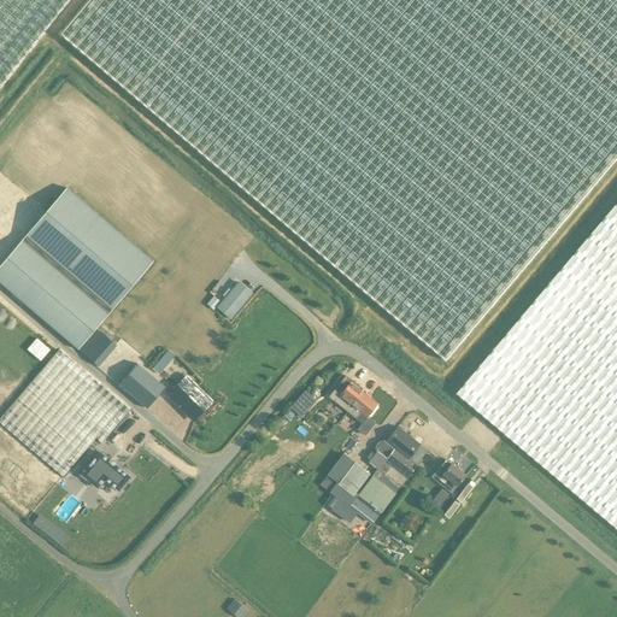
[(0,0),(0,86),(68,0),(0,0)]
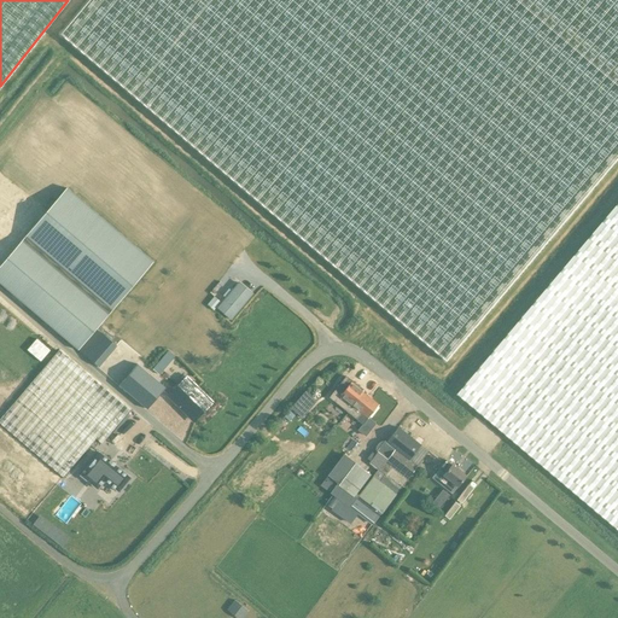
[(617,0),(76,0),(50,34),(450,357),(617,149),(617,0)]
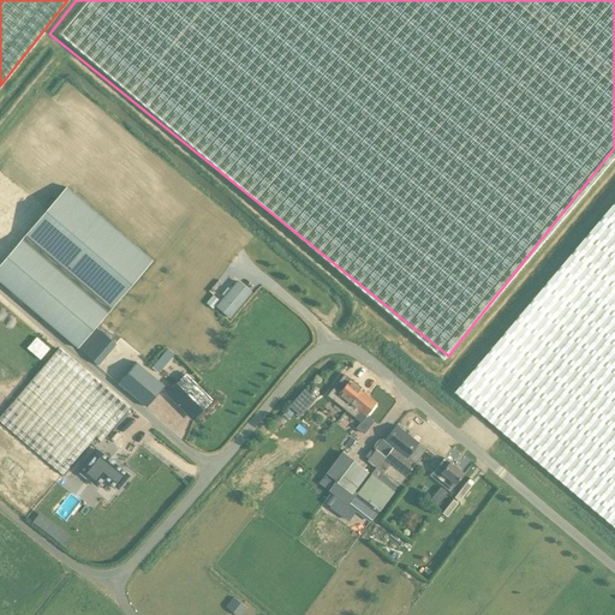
[(95,327),(77,348),(96,364),(114,344),(123,350),(191,268),(163,244),(184,221),(99,149),(69,184),(154,256),(161,248),(165,251),(99,330),(95,327)]
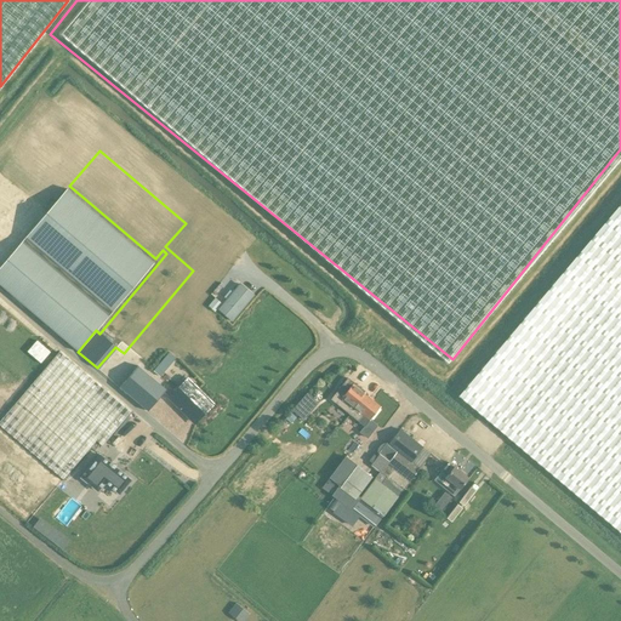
[(0,288),(77,353),(78,352),(96,330),(152,263),(66,189),(0,266),(0,288)]
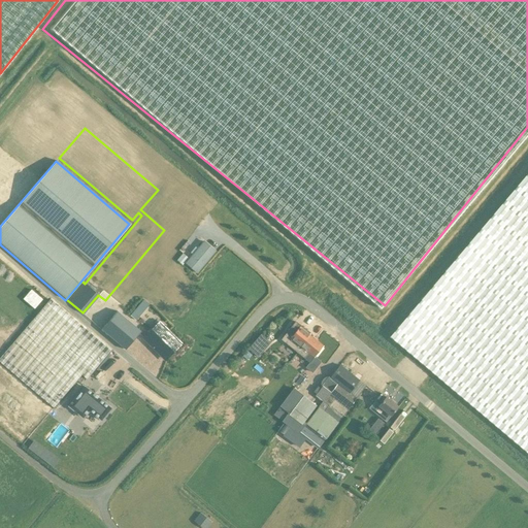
[(527,174),(392,336),(527,452),(527,174)]
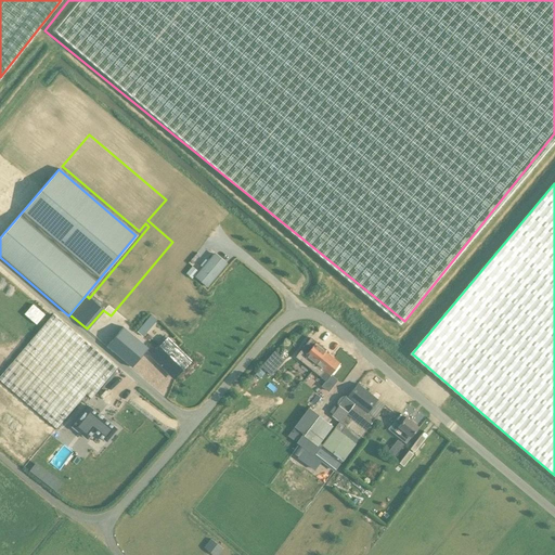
[(194,276),(207,287),(226,265),(214,254),(194,276)]
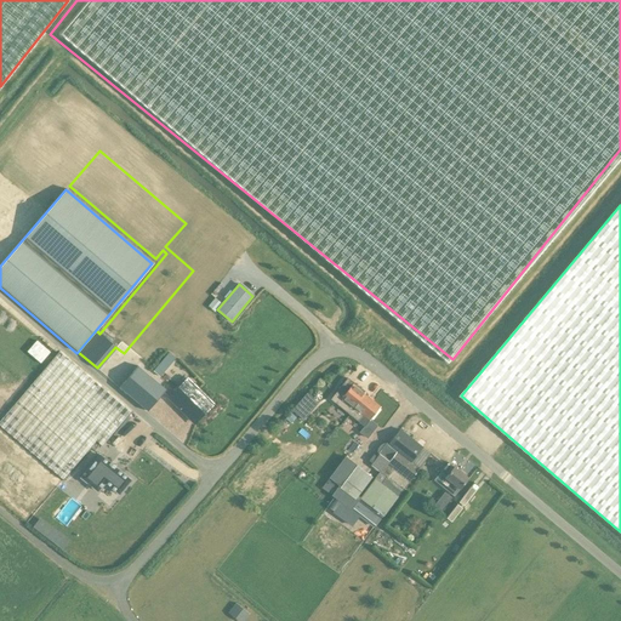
[(216,311),(222,301),(215,296),(209,306),(216,311)]
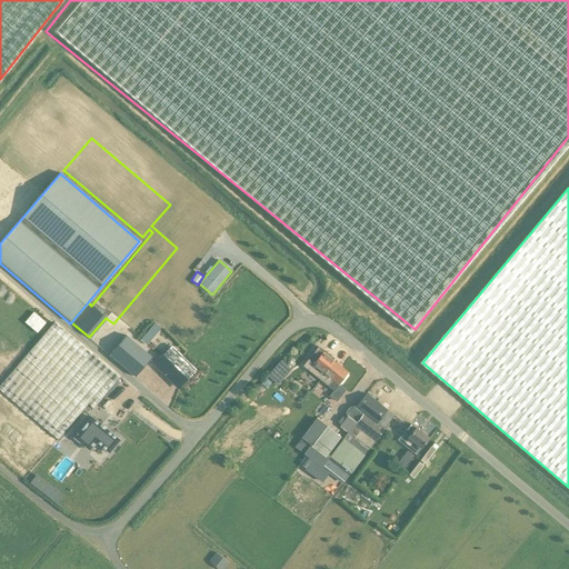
[(0,389),(23,410),(52,436),(58,439),(88,403),(92,409),(119,378),(71,338),(55,322),(53,325),(0,386),(0,389)]
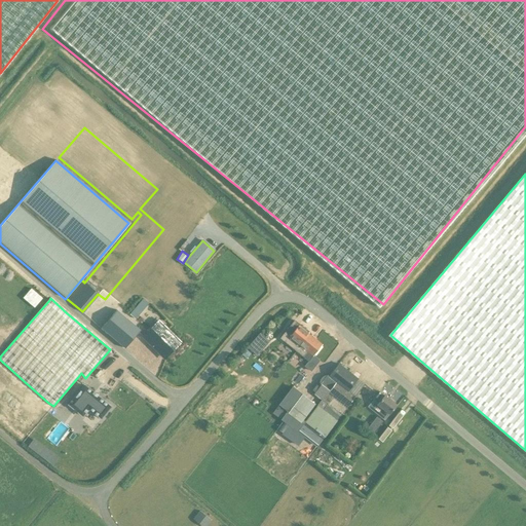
[(149,303),(143,298),(129,313),(136,318),(149,303)]
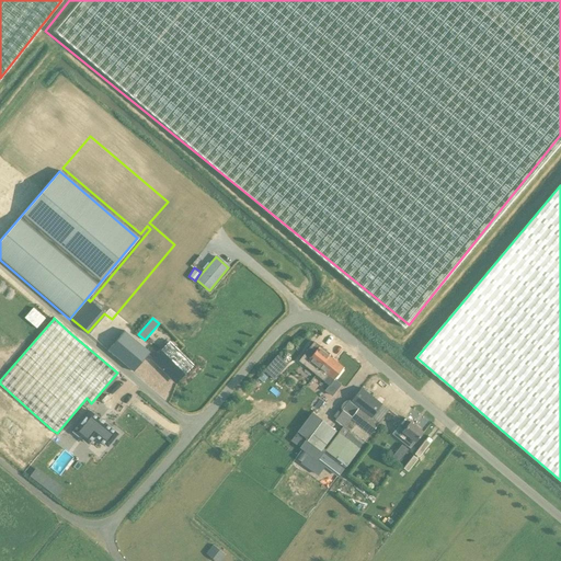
[(122,330),(105,348),(132,371),(148,353),(122,330)]
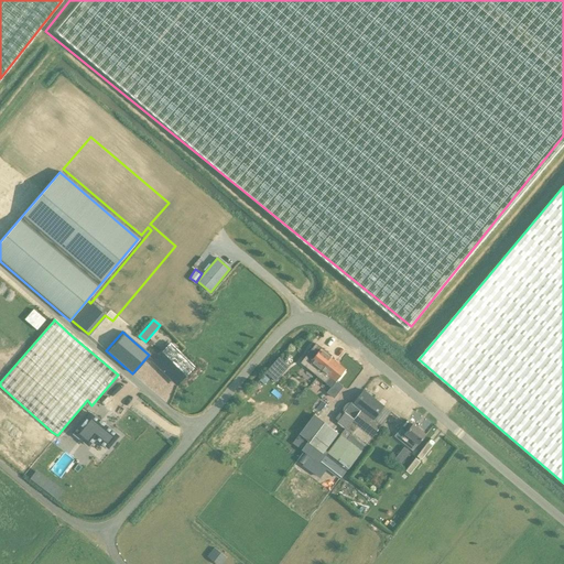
[(316,377),(331,358),(332,357),(315,344),(300,362),(316,377)]
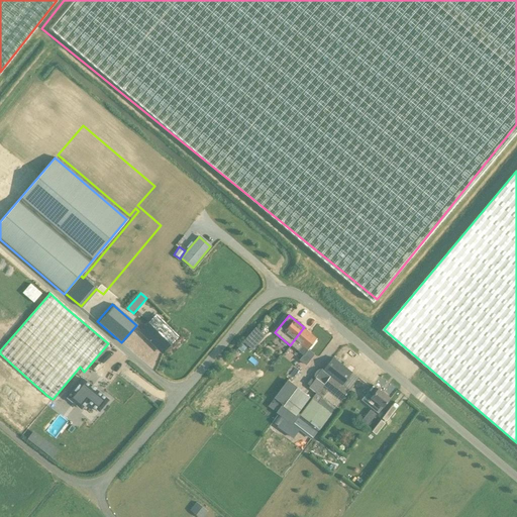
[(156,318),(143,331),(161,348),(174,335),(156,318)]
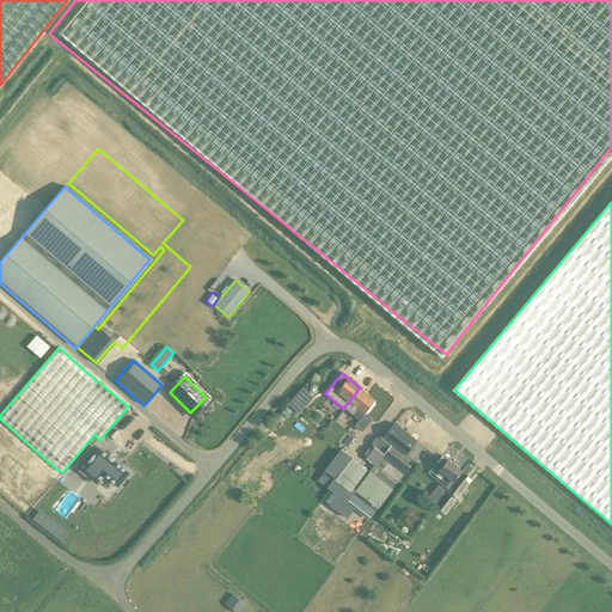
[(304,386),(289,404),(300,412),(314,396),(304,386)]
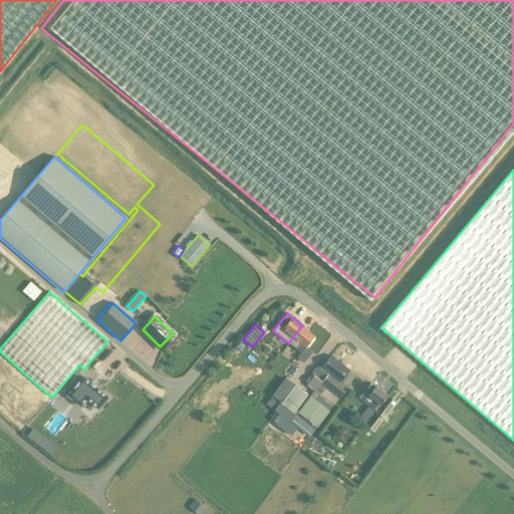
[(314,336),(301,326),(288,343),(295,348),(300,343),(305,347),(314,336)]
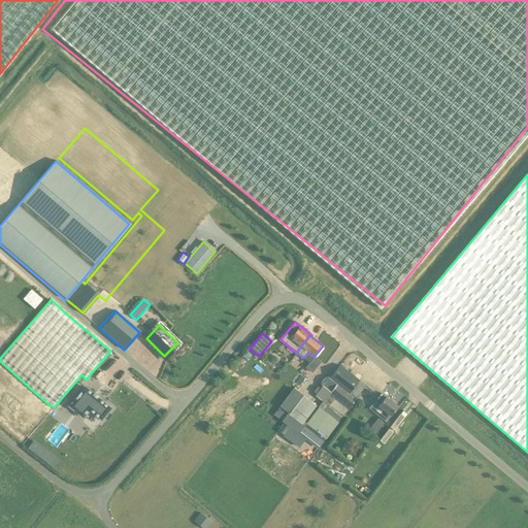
[(314,357),(309,362),(305,368),(311,373),(320,363),(320,361),(314,357)]
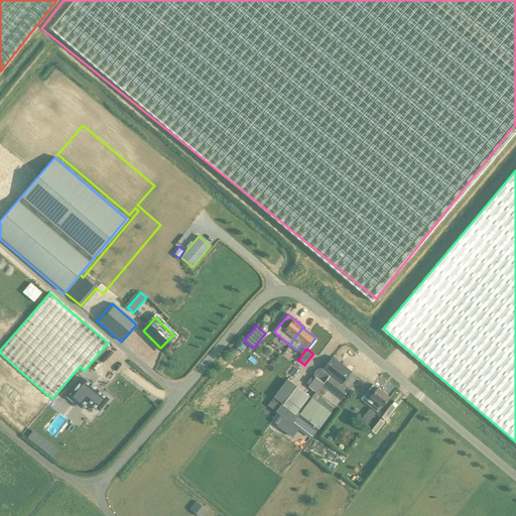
[(330,376),(324,384),(341,398),(347,390),(341,385),(351,372),(332,357),(321,369),(321,370),(330,376)]
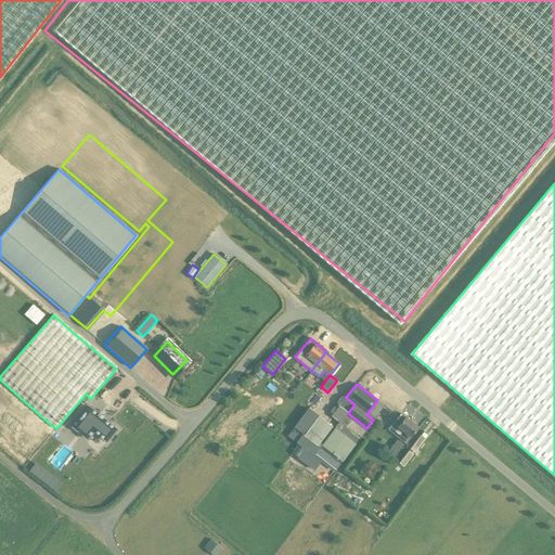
[(366,428),(348,413),(339,407),(334,412),(330,409),(326,413),(331,416),(331,415),(339,422),(322,446),(343,461),(366,428)]
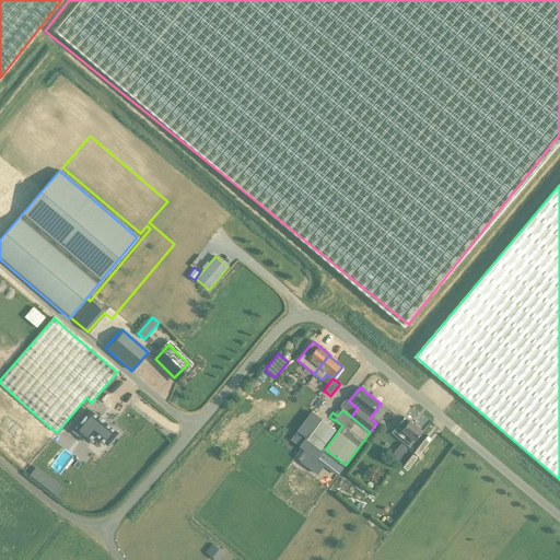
[(73,431),(88,443),(94,434),(107,445),(117,433),(90,411),(78,427),(76,426),(74,428),(76,429),(73,431)]
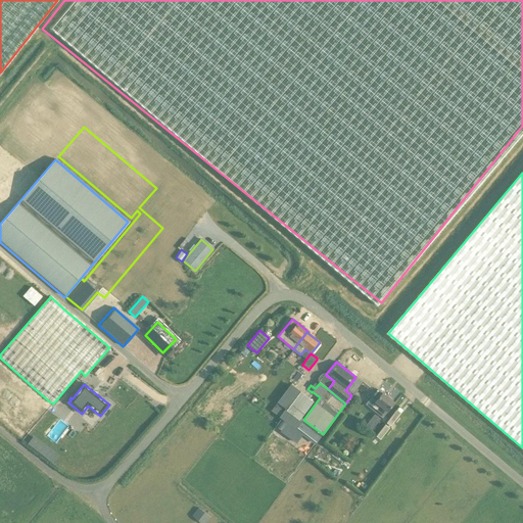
[(275,406),(285,413),(286,411),(287,410),(300,392),(300,391),(291,384),(277,401),(278,402),(275,406)]
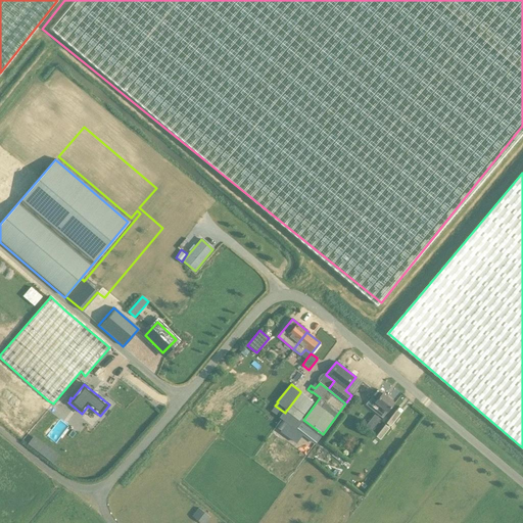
[(365,405),(382,418),(394,402),(377,389),(374,393),(365,405)]
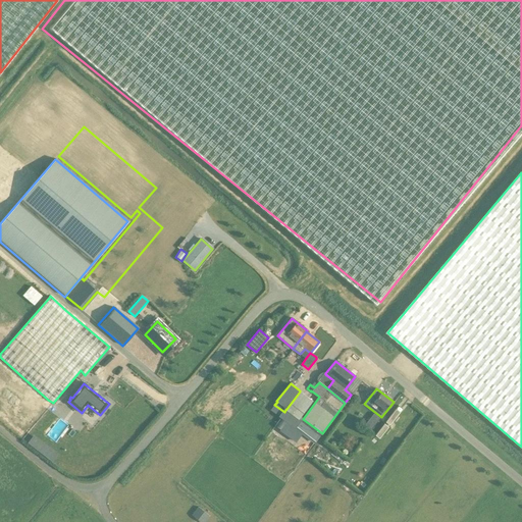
[(371,429),(380,418),(374,413),(365,424),(371,429)]
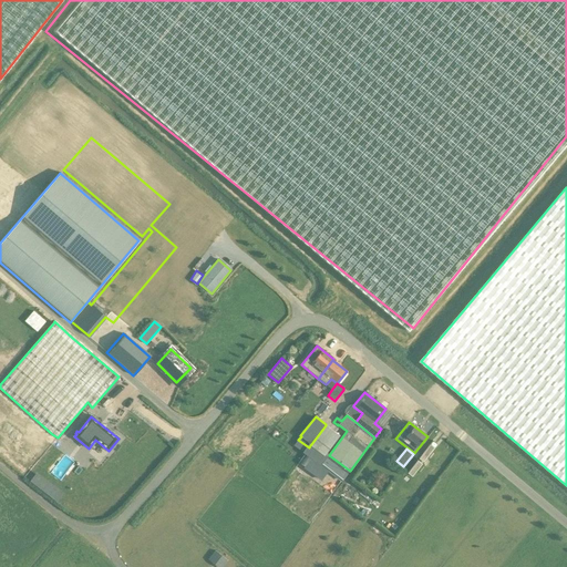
[(98,480),(105,484),(116,468),(109,463),(98,480)]
